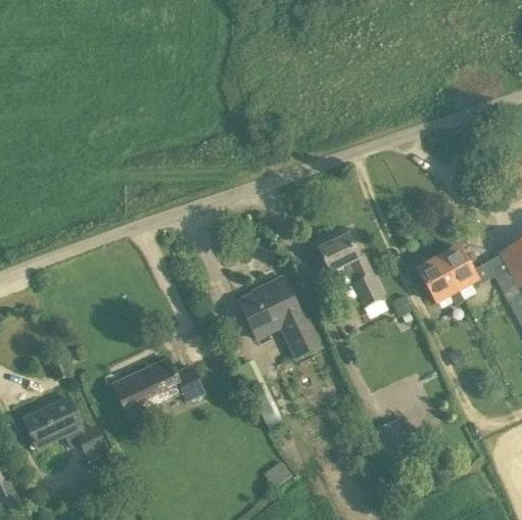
[(330,271),(344,264),(364,305),(385,296),(365,252),(358,256),(347,235),(319,248),(330,271)]
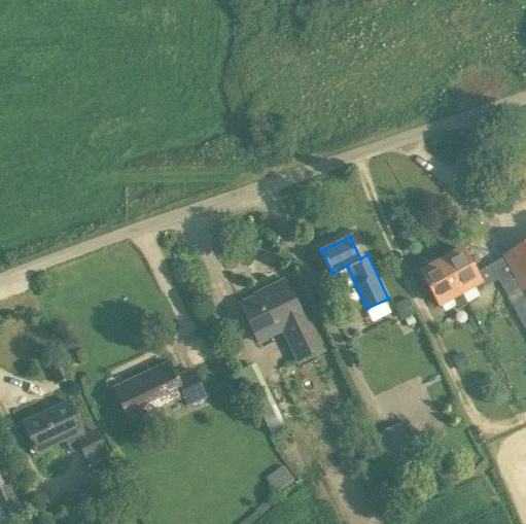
[(501,284),(525,328),(525,241),(503,254),(504,255),(516,276),(501,284)]
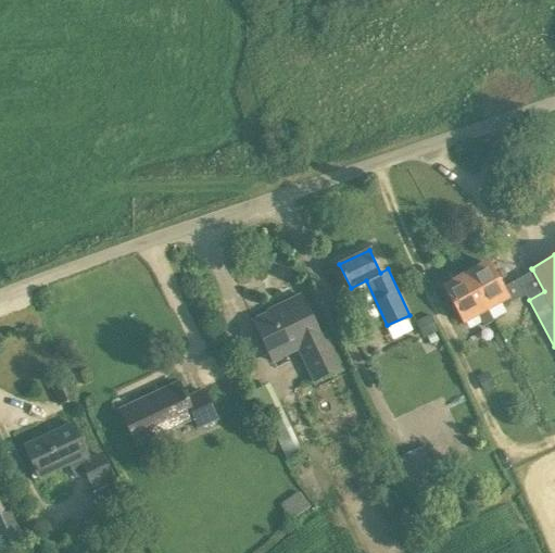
[(488,261),(467,273),(487,309),(487,308),(502,300),(505,304),(526,293),(529,300),(544,291),(532,269),(502,287),(488,261)]
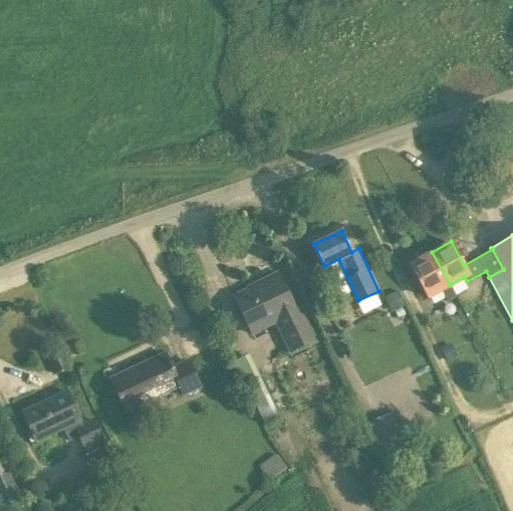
[(429,296),(442,289),(448,300),(456,295),(450,284),(450,285),(432,252),(411,264),(429,296)]
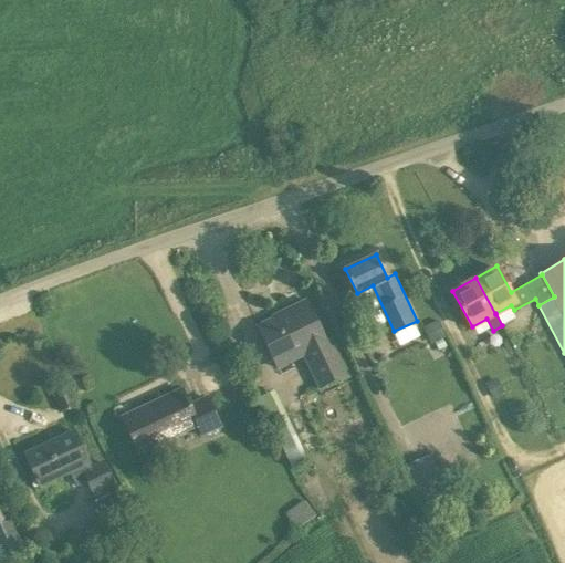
[(307,300),(289,309),(290,311),(258,326),(278,366),(279,366),(275,357),(301,345),(321,387),(347,374),(331,339),(326,340),(307,300)]
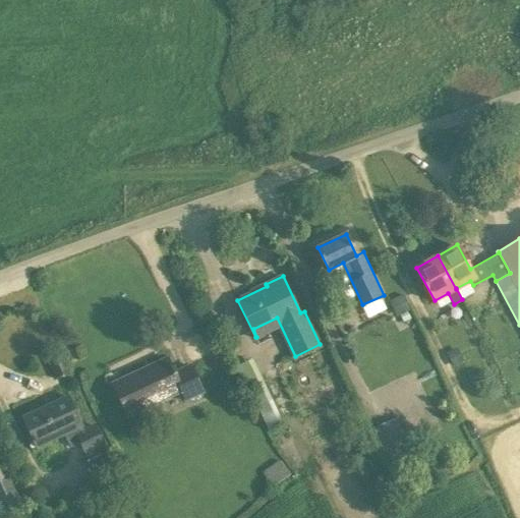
[(403,292),(389,299),(394,309),(397,314),(411,307),(403,292)]
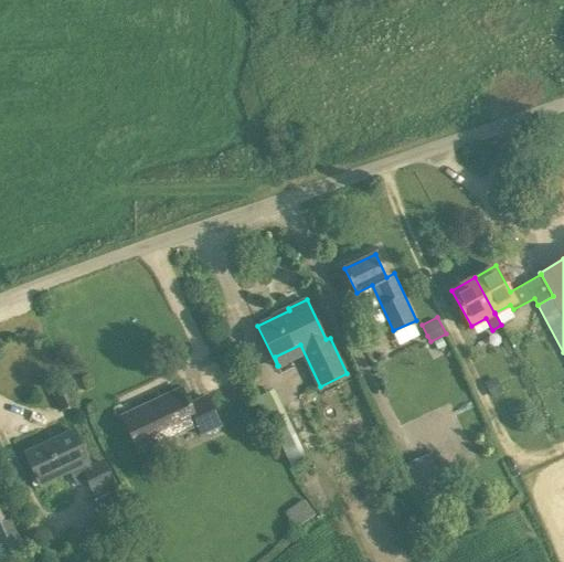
[(487,381),(495,396),(503,392),(497,377),(487,381)]
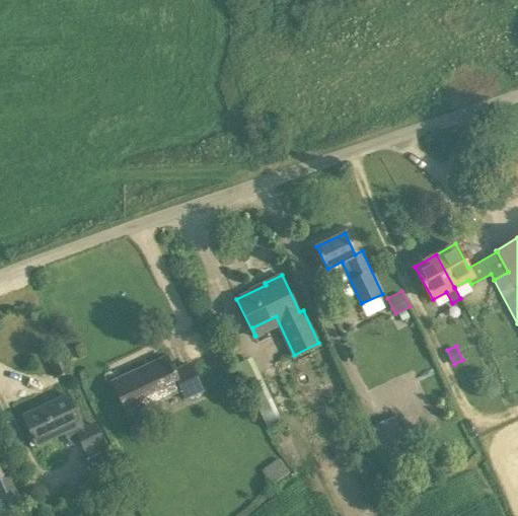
[(56,376),(70,370),(60,351),(47,356),(56,376)]
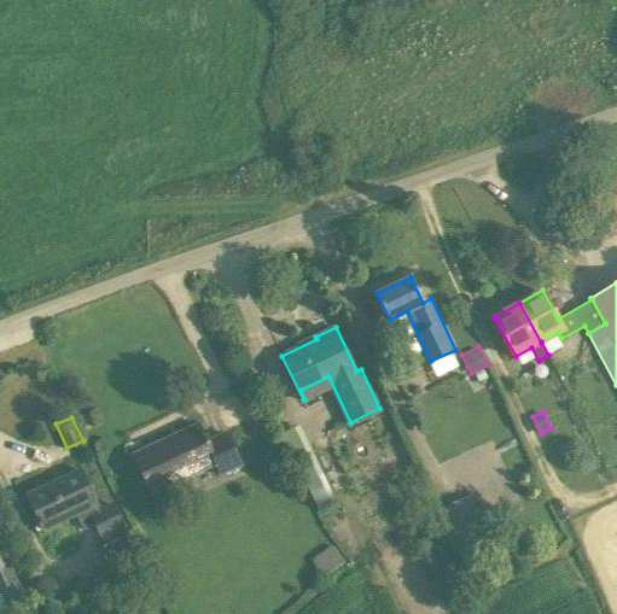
[(221,473),(240,463),(226,432),(207,440),(199,424),(133,454),(152,493),(216,463),(221,473)]
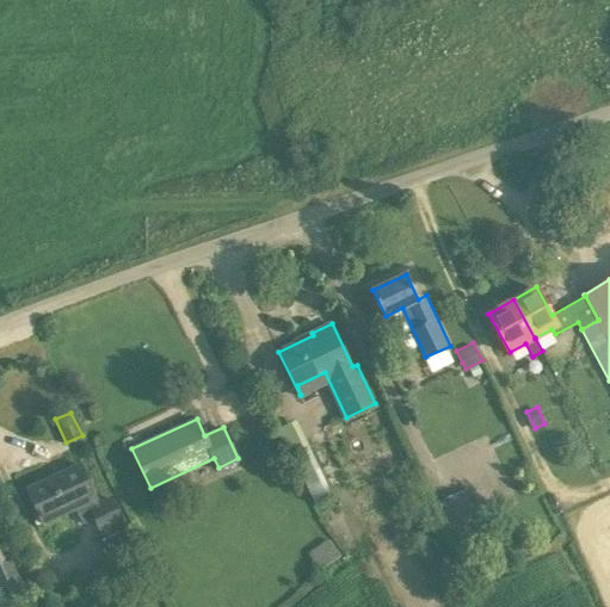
[(43,524),(78,507),(85,522),(94,519),(99,528),(97,530),(110,559),(137,547),(112,494),(98,501),(80,464),(28,489),(43,524)]
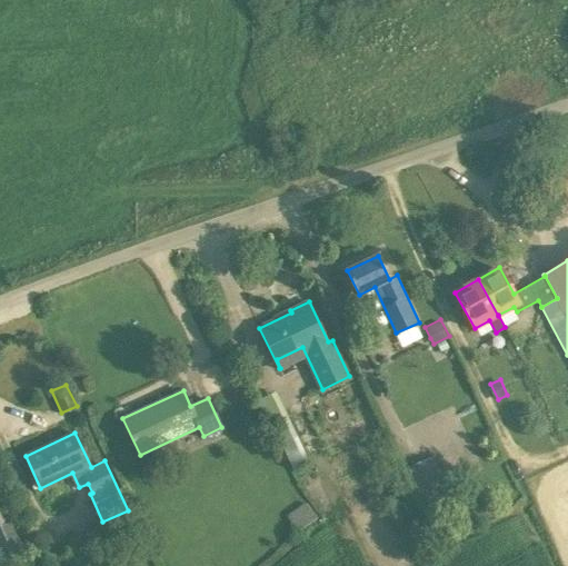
[(280,445),(292,470),(306,464),(292,438),(280,445)]
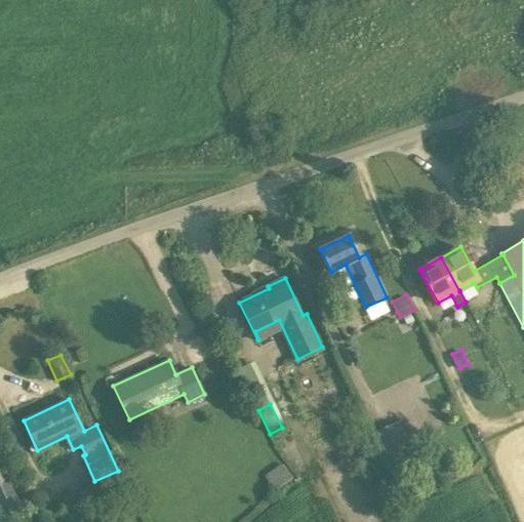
[(374,426),(387,453),(414,442),(402,413),(374,426)]
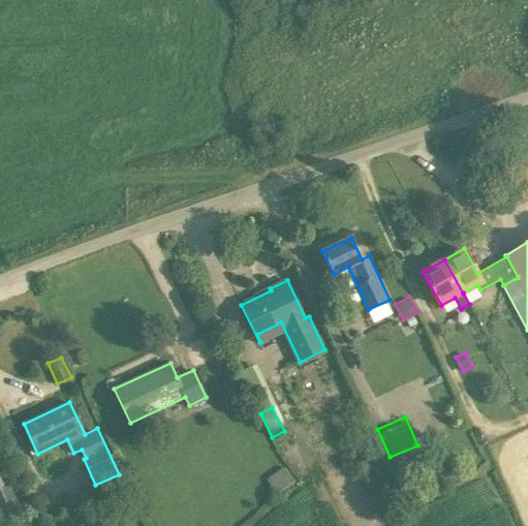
[(0,515),(21,506),(12,489),(0,461),(0,515)]
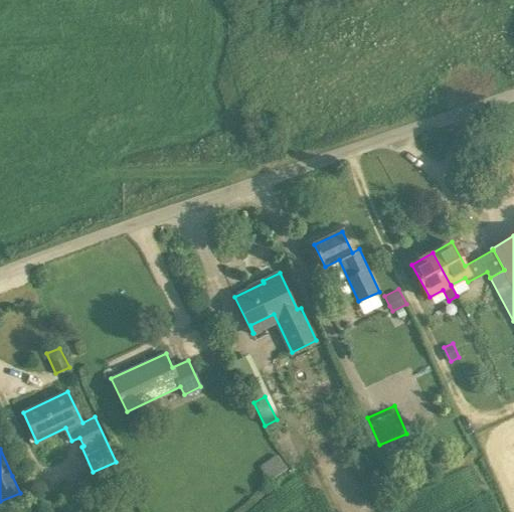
[(270,480),(288,467),(278,452),(260,465),(270,480)]
